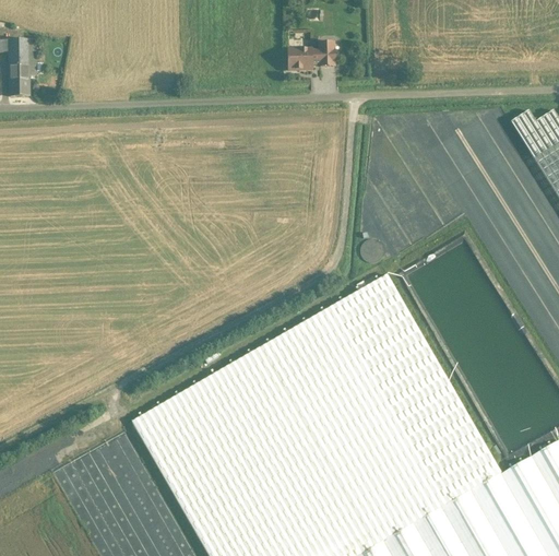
[(333,26),(333,7),(323,7),(323,26),(333,26)]
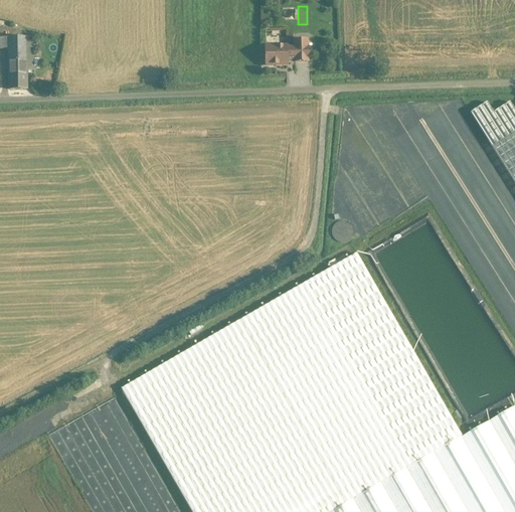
[(8,35),(0,35),(0,46),(8,46),(8,35)]
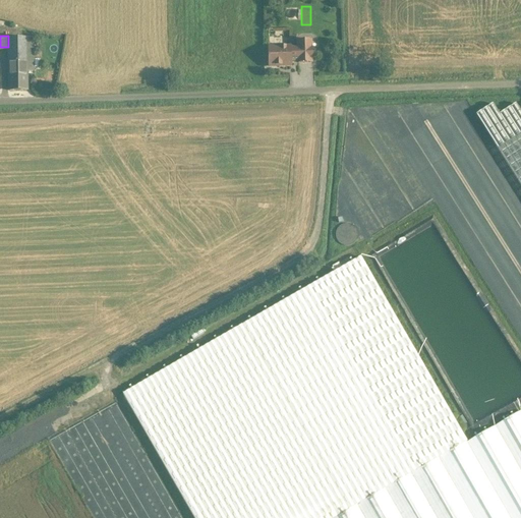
[(25,36),(8,36),(8,47),(8,60),(26,60),(25,36)]
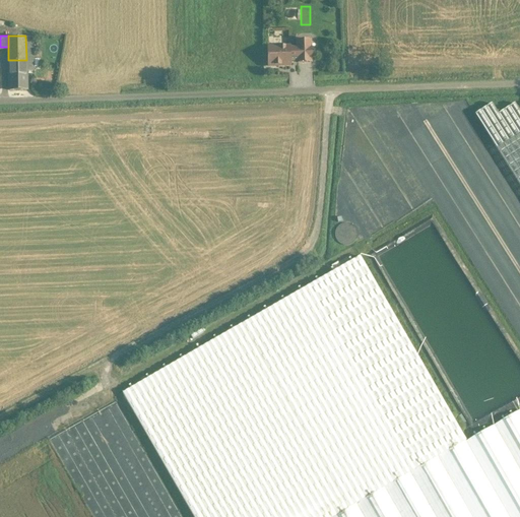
[(310,40),(298,40),(298,47),(289,47),(289,45),(279,45),(279,46),(269,46),(269,45),(268,45),(268,64),(269,64),(280,63),(280,64),(290,64),(290,59),(298,59),(298,61),(311,60),(311,58),(311,46),(310,46),(310,40)]
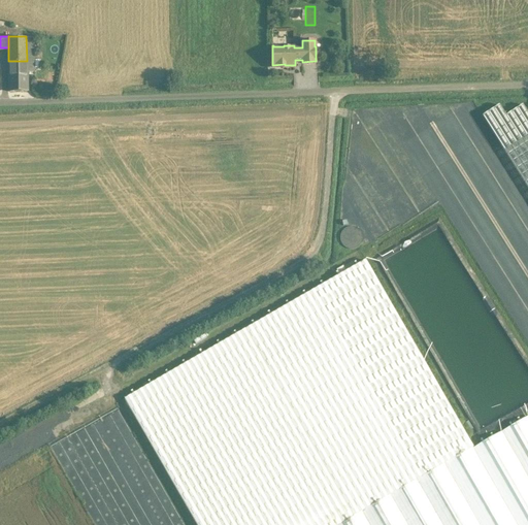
[(27,61),(8,61),(9,90),(27,90),(27,70),(27,61)]
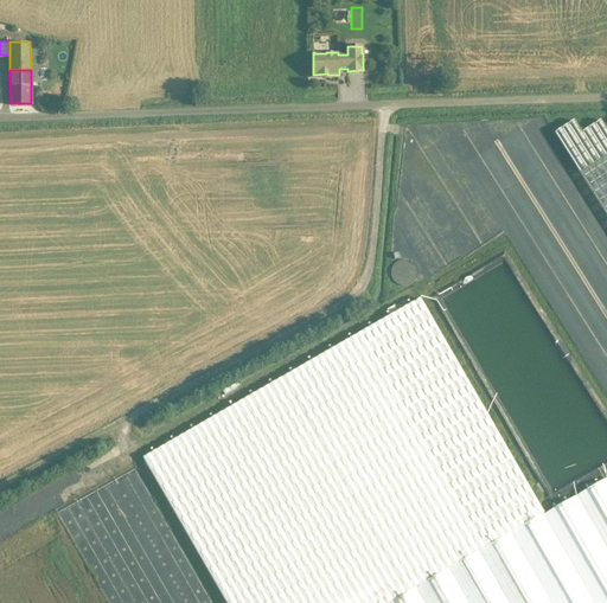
[(606,124),(606,126),(601,119),(581,130),(574,119),(554,130),(606,213),(606,124)]
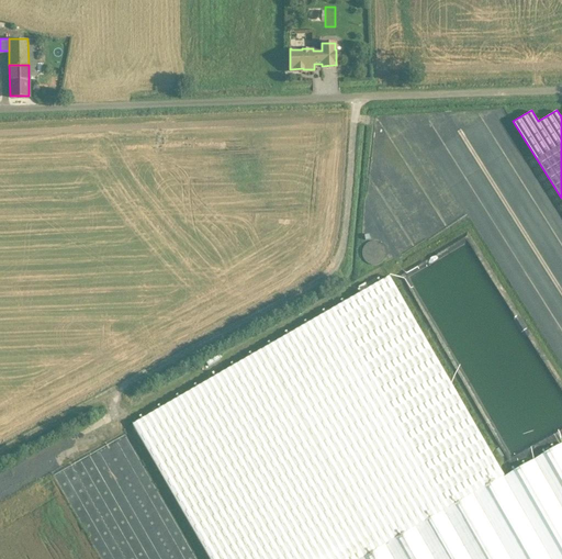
[(457,248),(463,243),(458,238),(452,244),(457,248)]
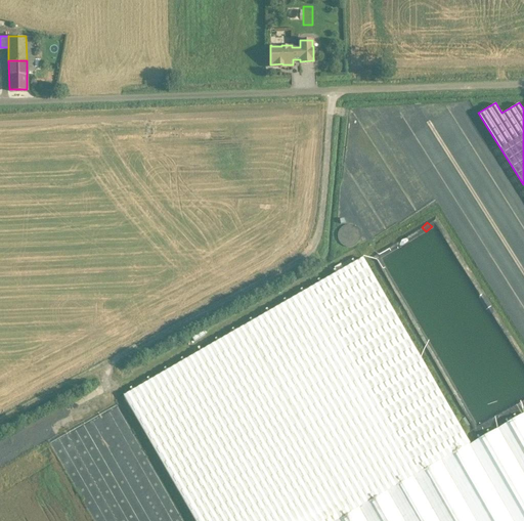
[(342,225),(341,241),(353,241),(353,232),(353,225),(342,225)]
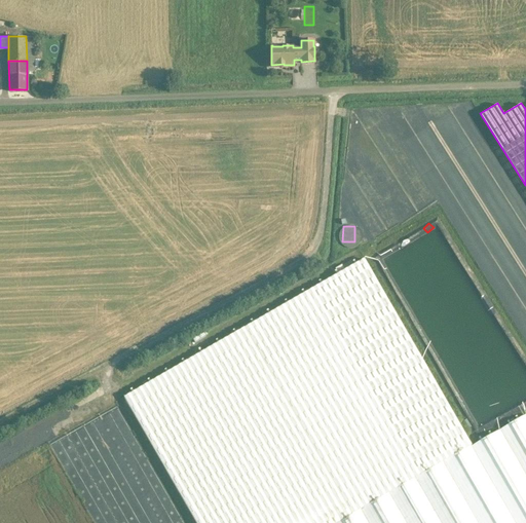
[(364,257),(245,326),(351,513),(388,491),(415,477),(471,444),(472,444),(364,257)]
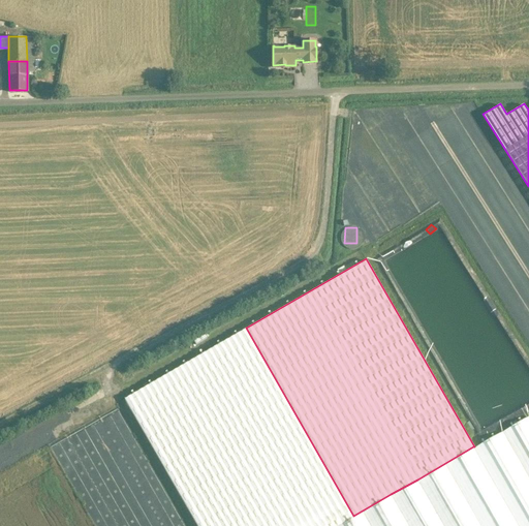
[(336,525),(353,516),(246,328),(125,398),(198,525),(336,525)]
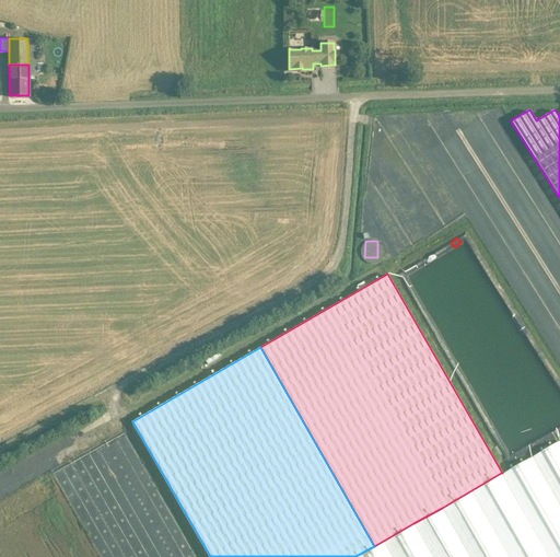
[(195,556),(129,429),(57,467),(103,556),(195,556)]
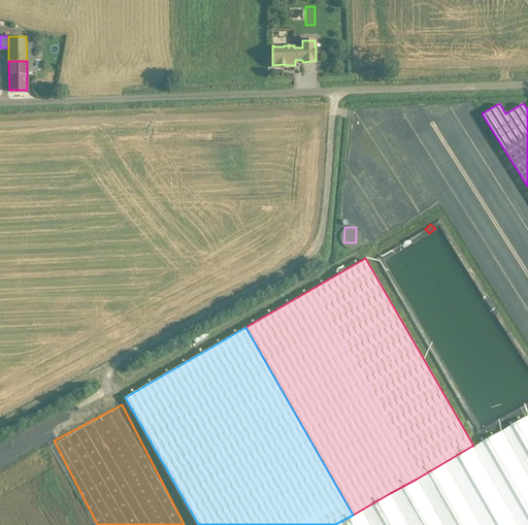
[(527,414),(501,429),(527,474),(527,414)]
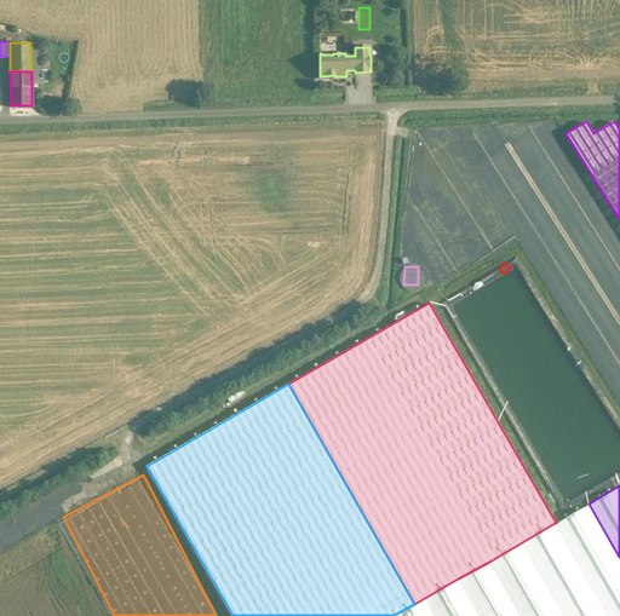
[(619,615),(619,557),(589,504),(556,523),(555,523),(608,615),(619,615)]
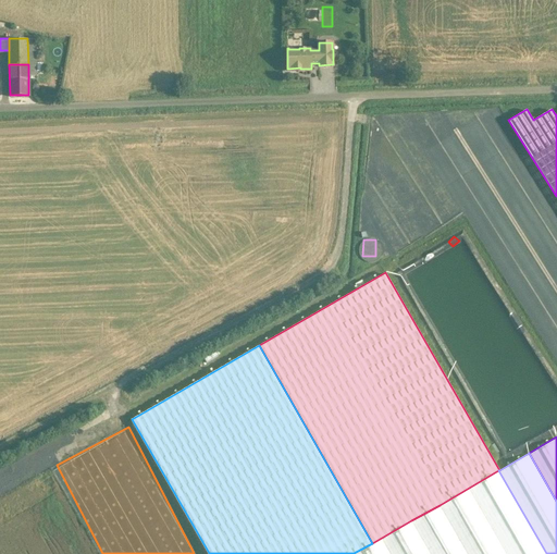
[(546,553),(498,470),(440,505),(468,553),(546,553)]
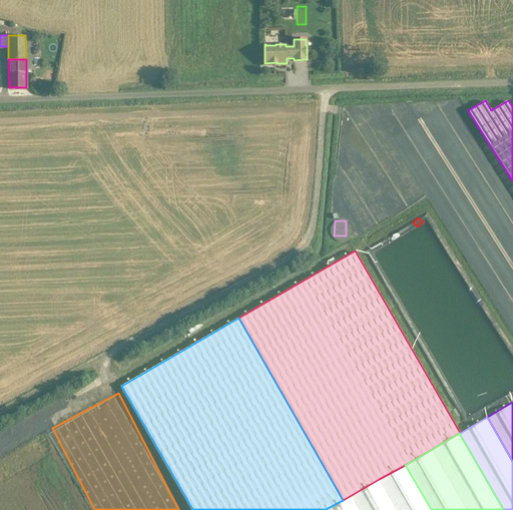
[(431,509),(405,465),(379,479),(396,509),(431,509)]
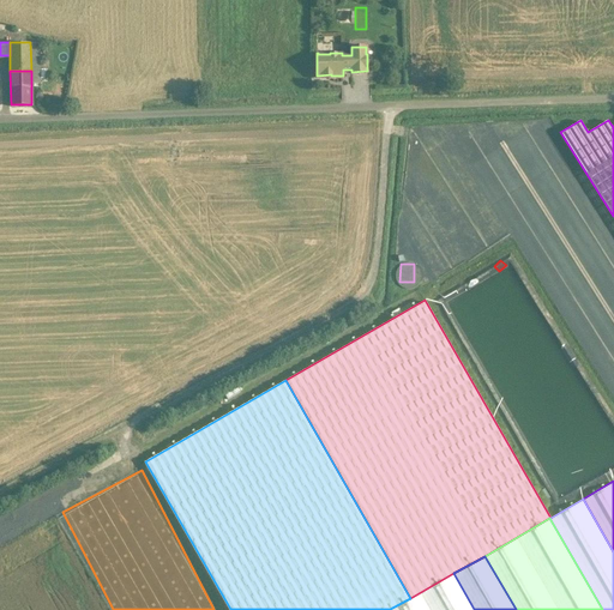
[(410,598),(390,609),(474,609),(453,573),(410,598)]
